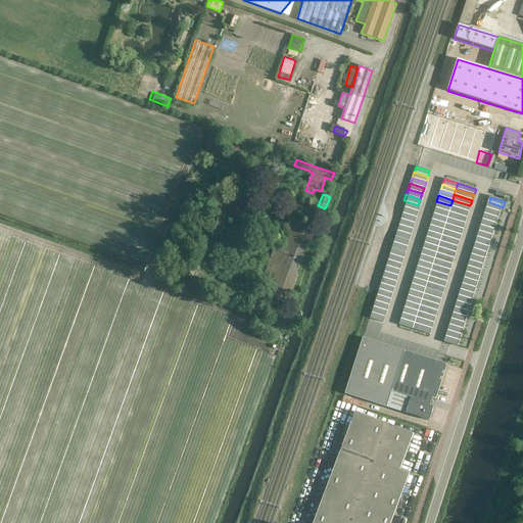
[(418,205),(403,200),(402,206),(416,210),(418,205)]
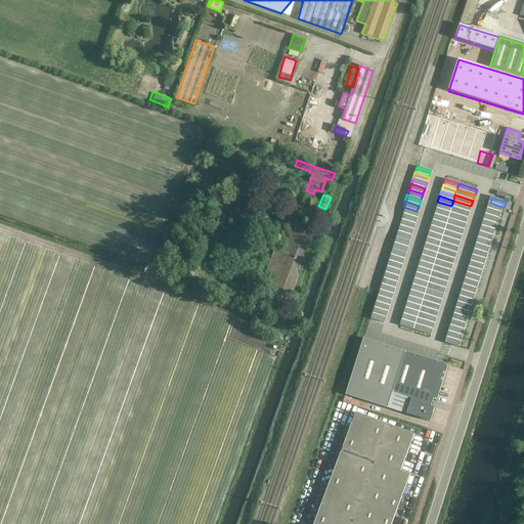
[(471,206),(453,201),(451,206),(469,212),(471,206)]
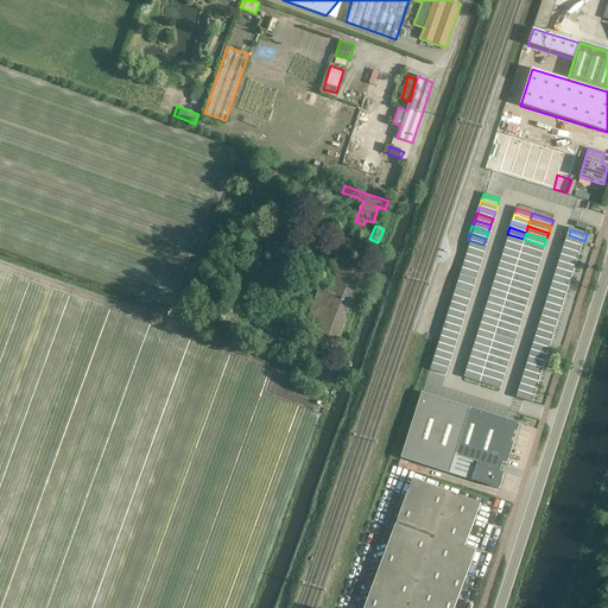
[(524,239),(507,234),(505,240),(521,246),(524,239)]
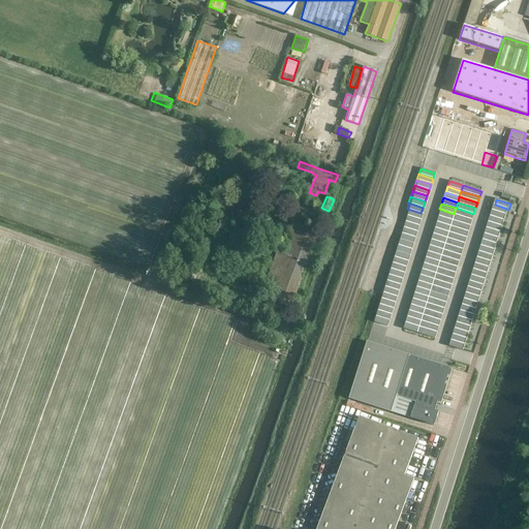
[(508,210),(495,205),(493,211),(506,215),(508,210)]
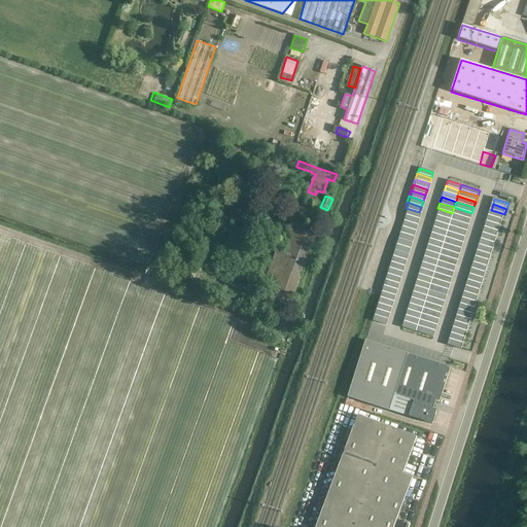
[(471,213),(454,207),(452,213),(469,218),(471,213)]
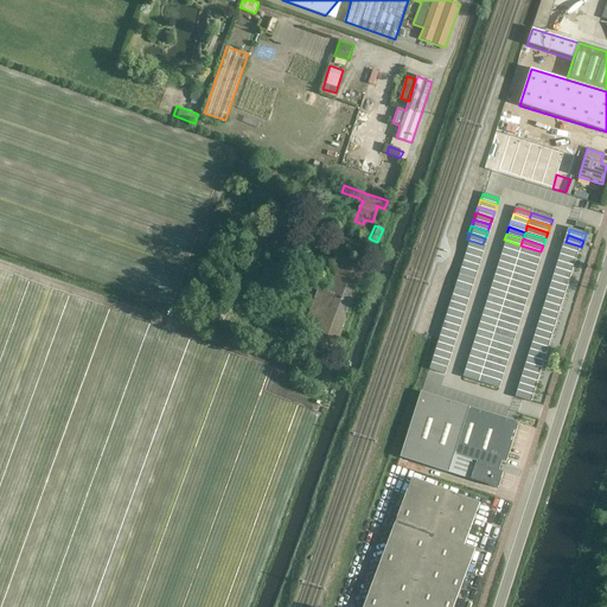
[(483,244),(467,240),(465,246),(481,251),(483,244)]
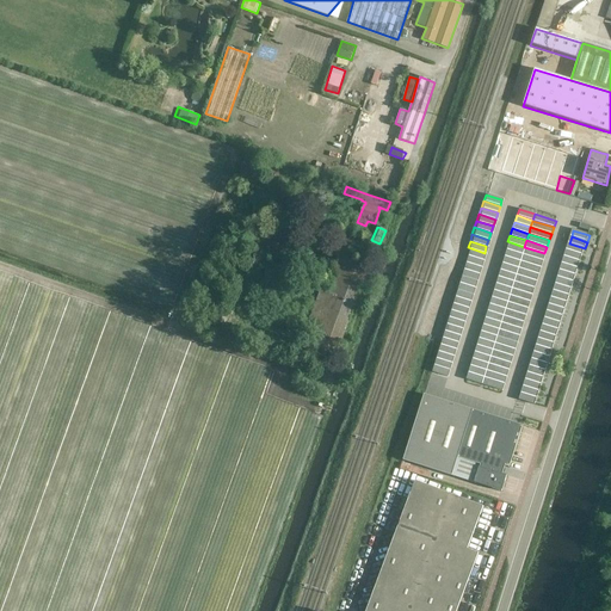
[(524,247),(507,241),(506,248),(522,253),(524,247)]
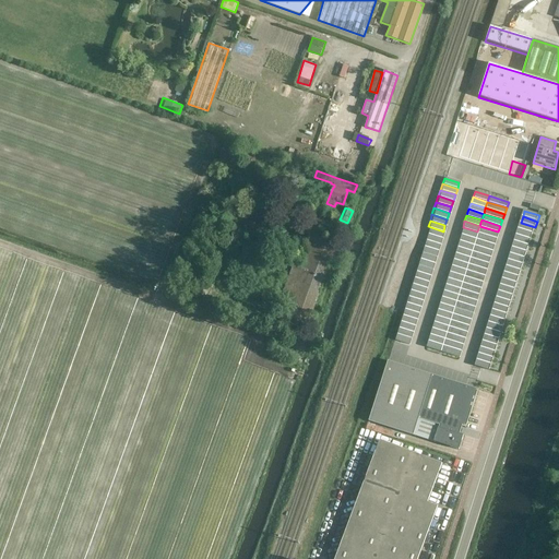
[(535,227),(521,223),(519,228),(534,234),(535,227)]
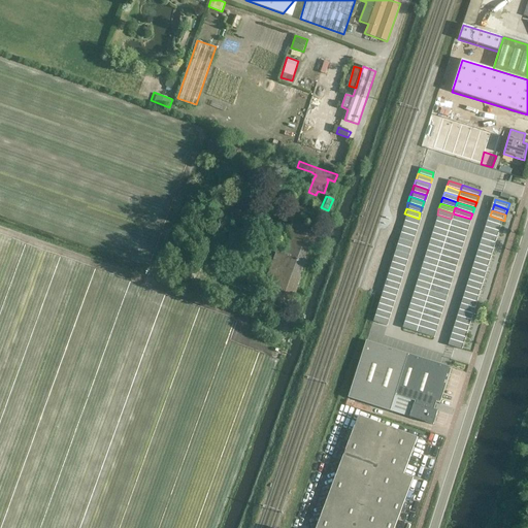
[(419,219),(404,213),(402,220),(417,224),(419,219)]
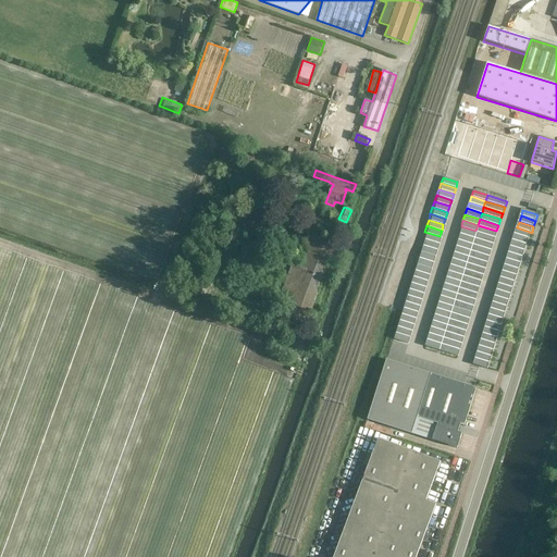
[(496,231),(478,225),(475,231),(495,237),(496,231)]
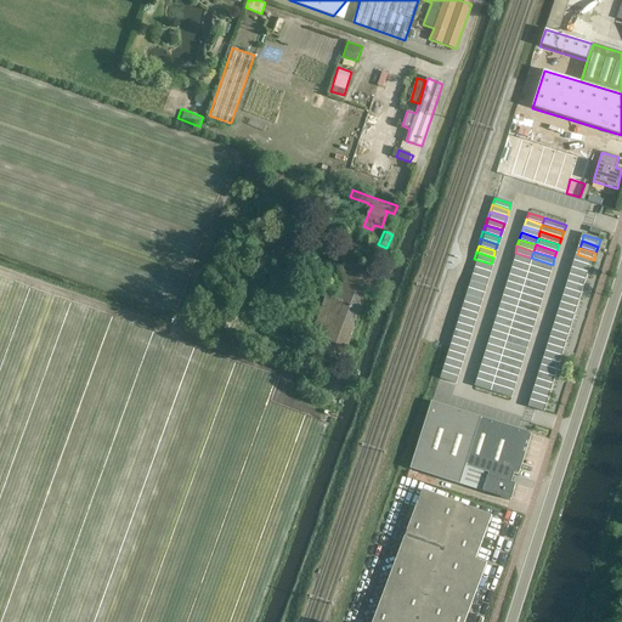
[(531,258),(515,253),(513,260),(529,265),(531,258)]
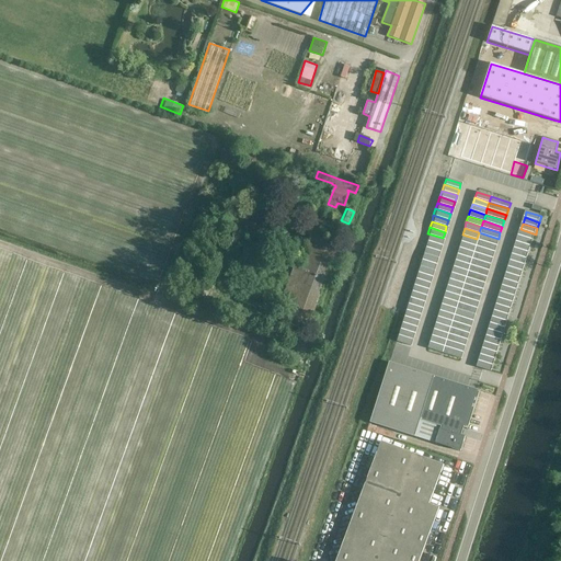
[(536,235),(521,229),(518,236),(534,240),(536,235)]
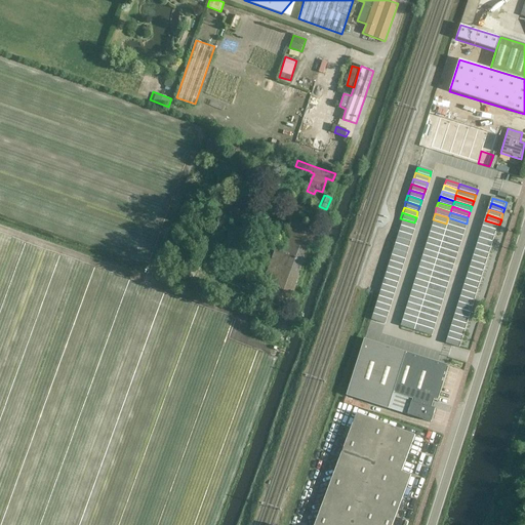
[(467,224),(448,217),(446,224),(465,230),(467,224)]
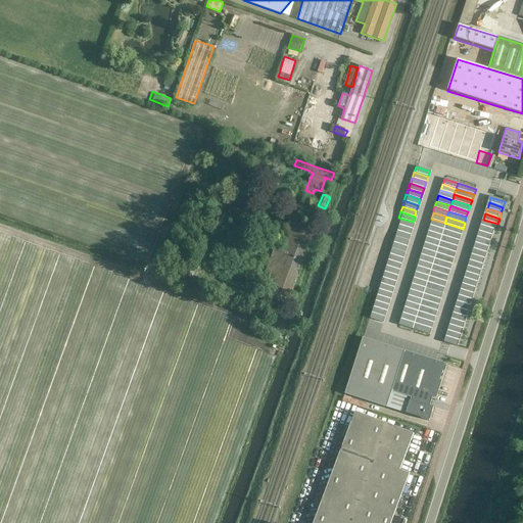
[(413,222),(398,218),(396,223),(411,228),(413,222)]
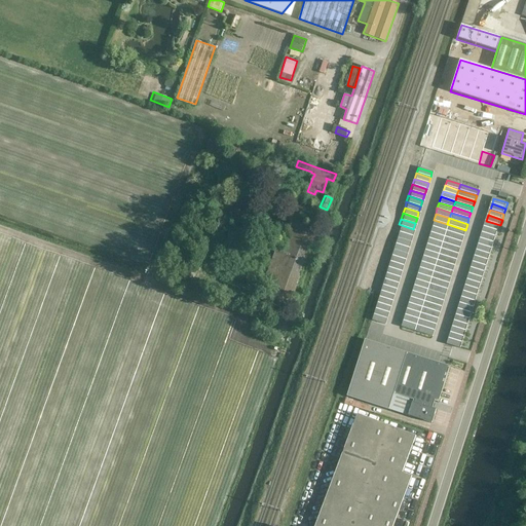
[(447,224),(434,220),(431,225),(445,229),(447,224)]
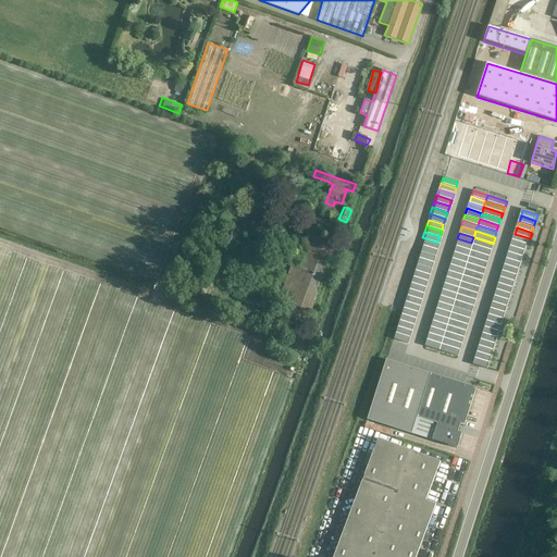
[(280,320),(304,329),(335,242),(311,234),(299,267),(292,264),(282,293),(288,295),(280,320)]
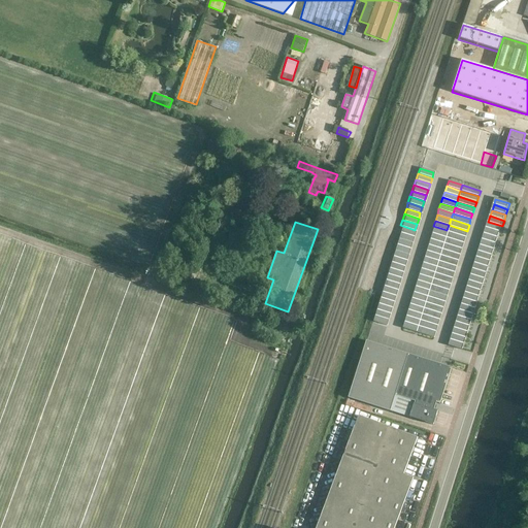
[(502,226),(488,222),(486,228),(500,232),(502,226)]
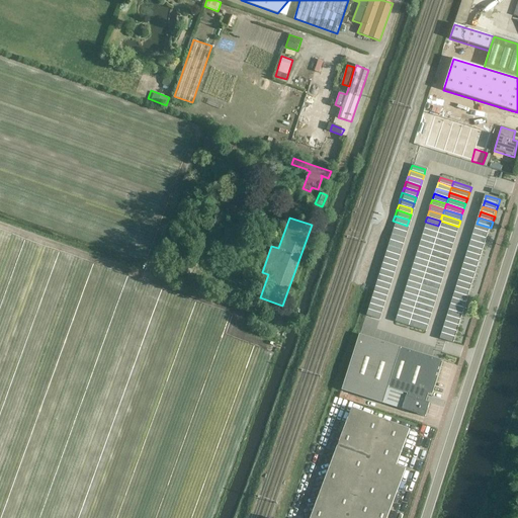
[(405,231),(407,226),(393,221),(391,227),(405,231)]
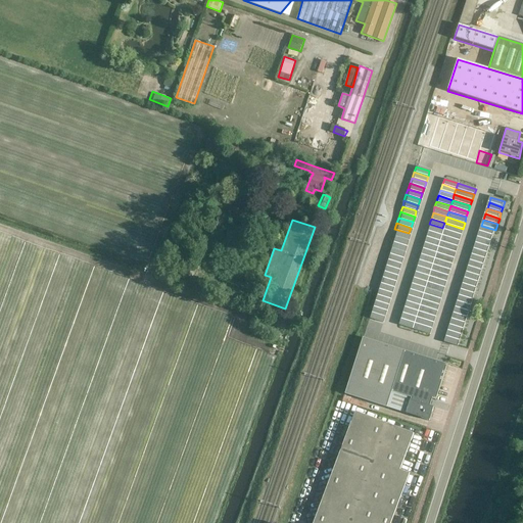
[(463,229),(444,223),(442,228),(461,234),(463,229)]
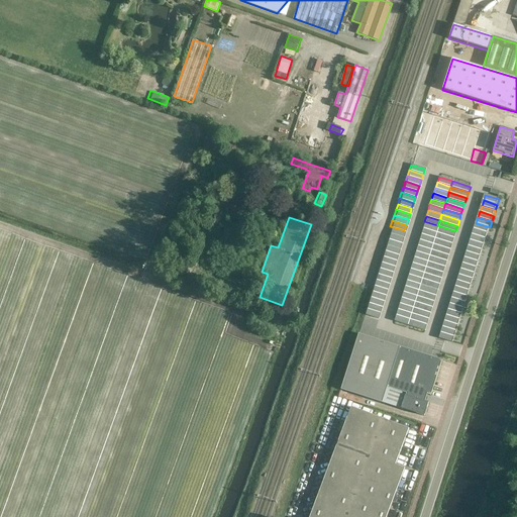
[(437,225),(424,221),(422,227),(435,231),(437,225)]
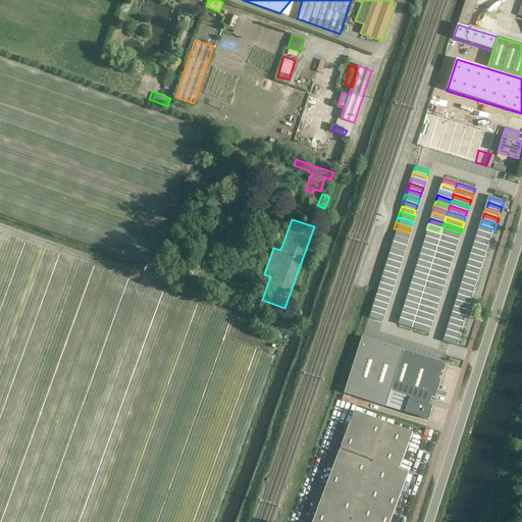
[(494,229),(480,225),(478,230),(492,236),(494,229)]
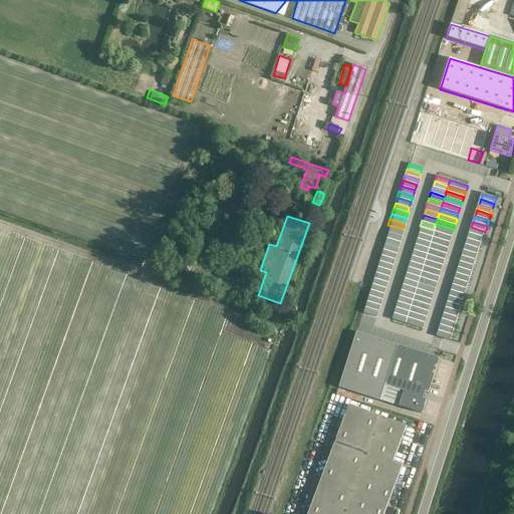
[(453,230),(435,224),(433,230),(451,236),(453,230)]
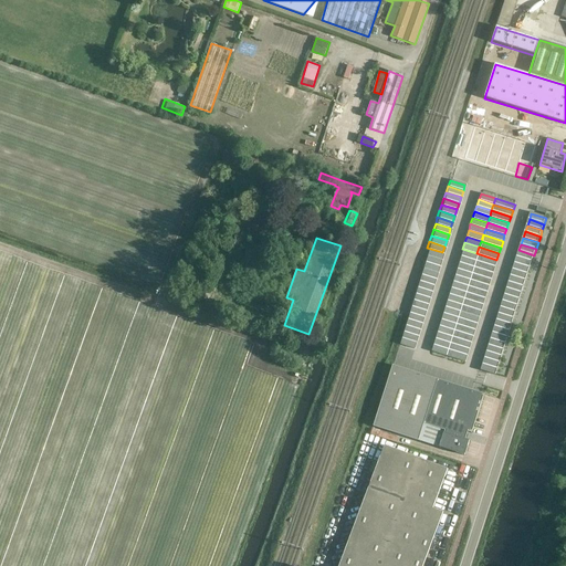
[(442,252),(427,248),(425,253),(440,259),(442,252)]
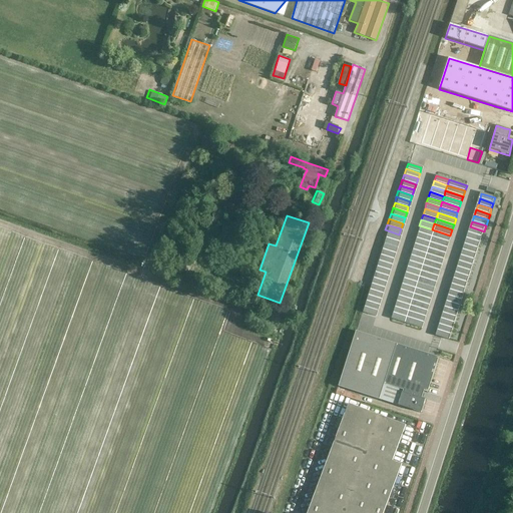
[(432,229),(419,225),(417,230),(431,235),(432,229)]
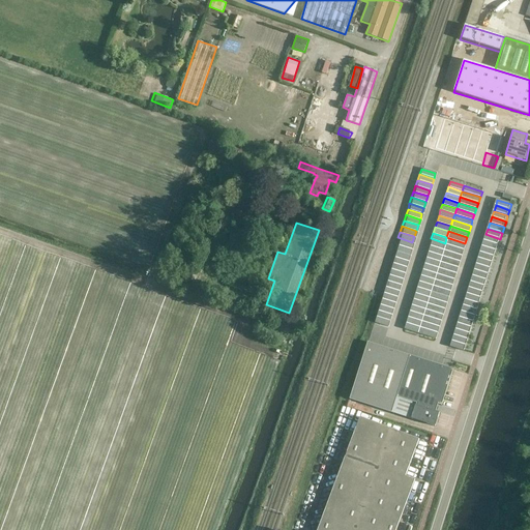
[(500,239),(486,234),(483,240),(498,244),(500,239)]
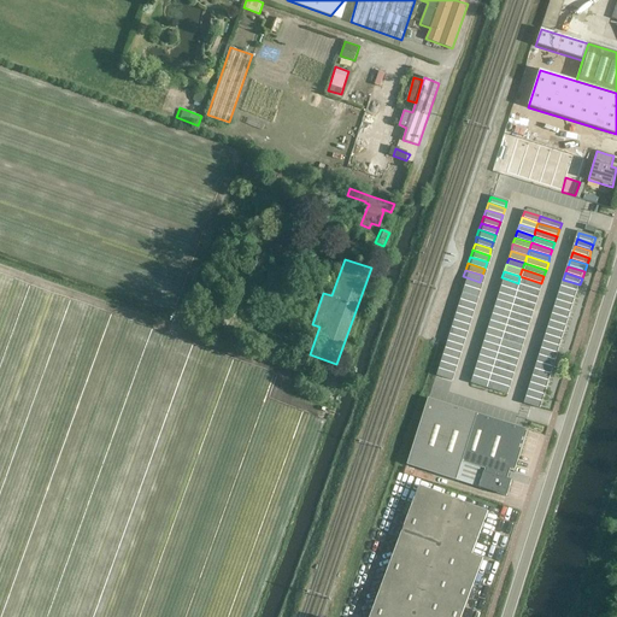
[(480,282),(463,276),(460,283),(477,288),(480,282)]
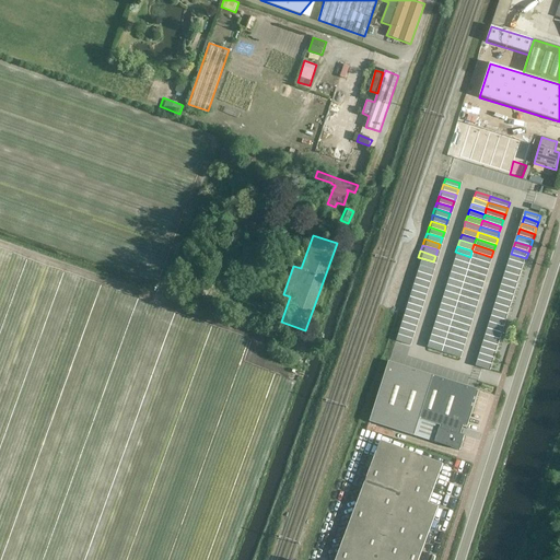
[(491,257),(471,251),(470,257),(489,263),(491,257)]
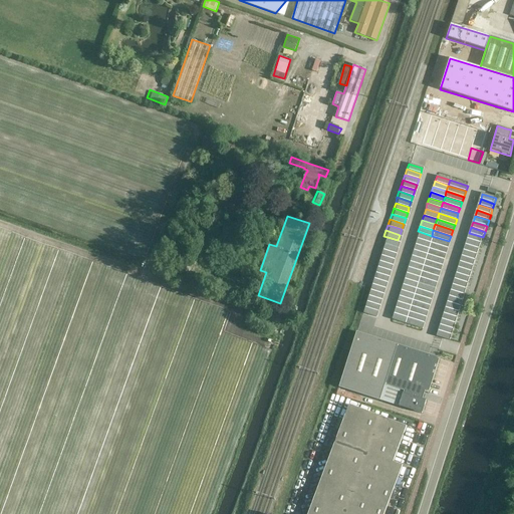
[(432,236),(418,231),(416,237),(430,241),(432,236)]
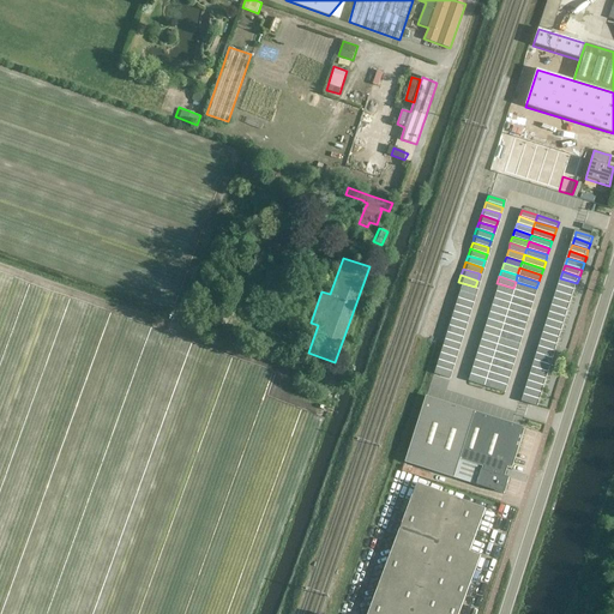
[(577,283),(560,278),(559,284),(575,290),(577,283)]
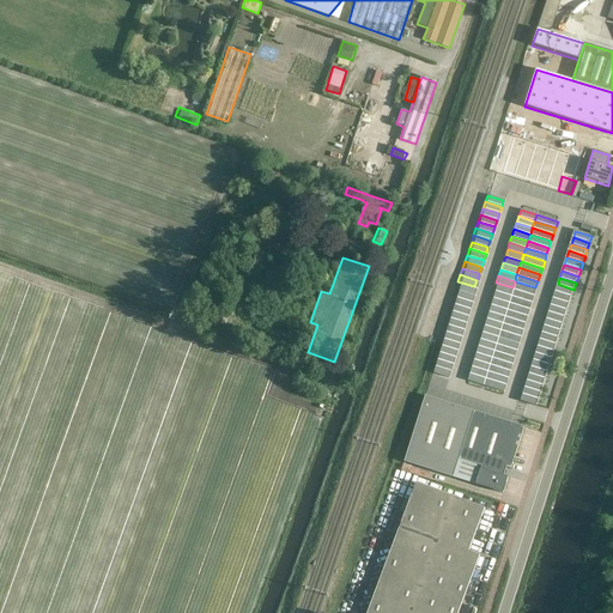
[(474,286),(457,281),(456,287),(472,293),(474,286)]
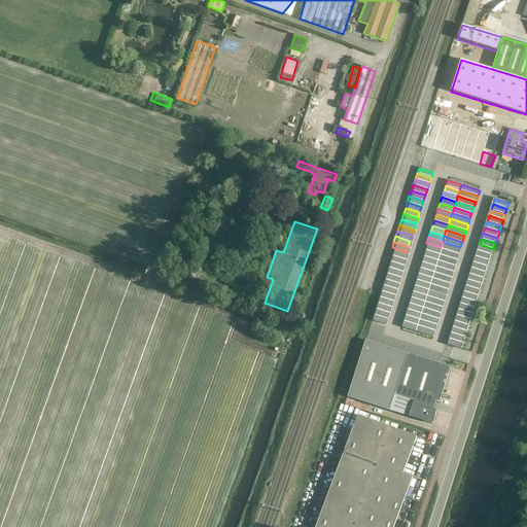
[(460,247),(443,242),(441,247),(458,253),(460,247)]
